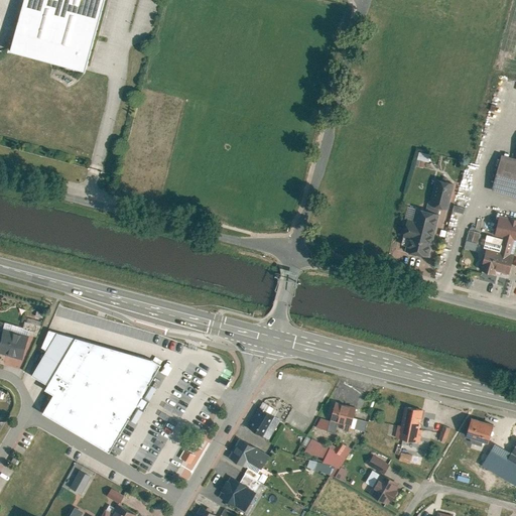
[(86,69),(104,0),(22,0),(10,48),(86,69)]
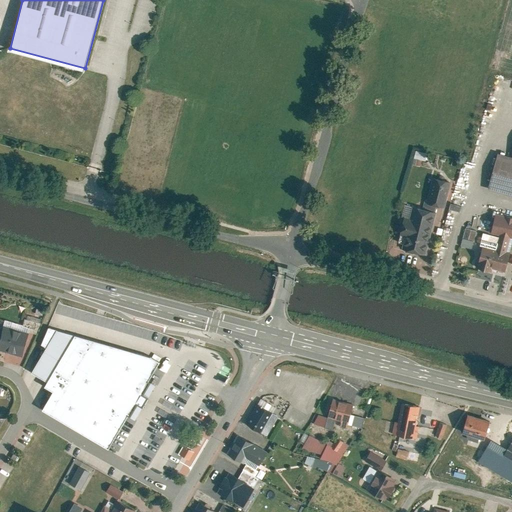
[(145,160),(150,142),(139,139),(134,157),(145,160)]
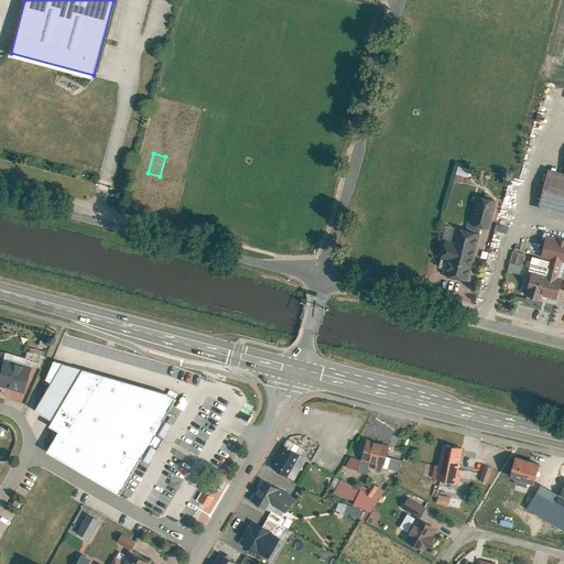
[(456,166),(455,175),(469,175),(469,167),(456,166)]
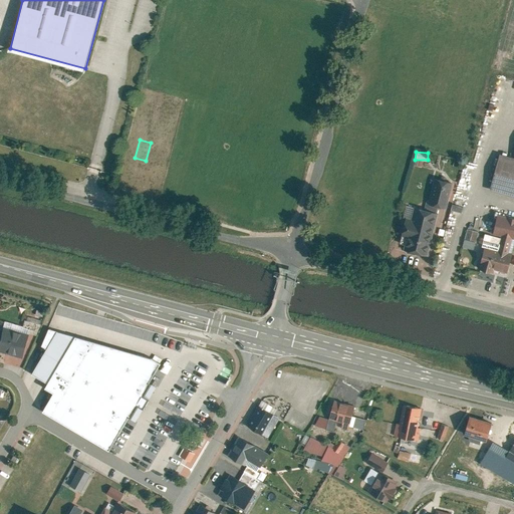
[(513,157),(502,154),(492,189),(513,194),(513,157)]
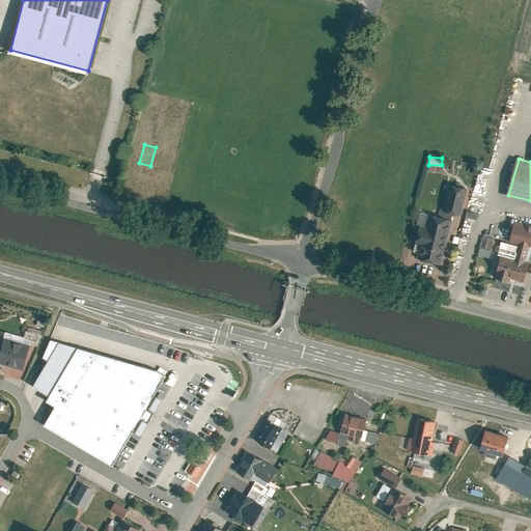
[(468,189),(450,184),(444,208),(454,211),(462,213),(468,189)]
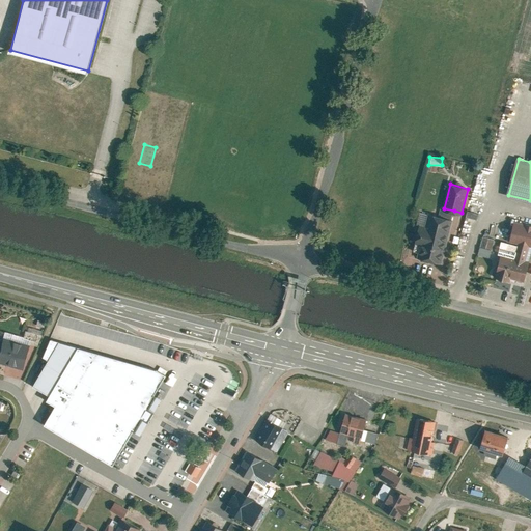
[(423,244),(419,257),(440,262),(454,211),(444,208),(436,205),(435,208),(432,208),(428,224),(430,225),(429,229),(420,226),(416,242),(423,244)]
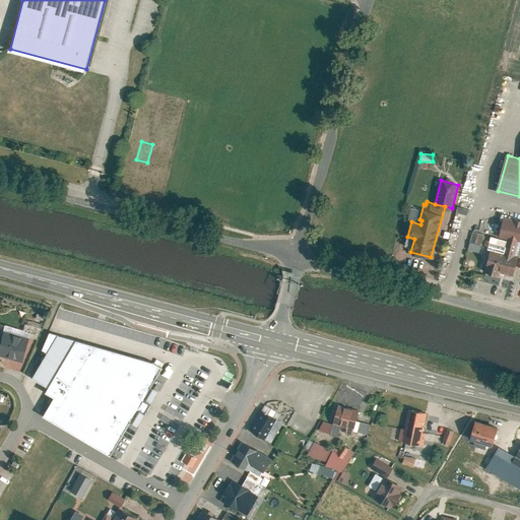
[(519,217),(503,212),(498,234),(511,237),(519,240),(519,239),(519,217)]
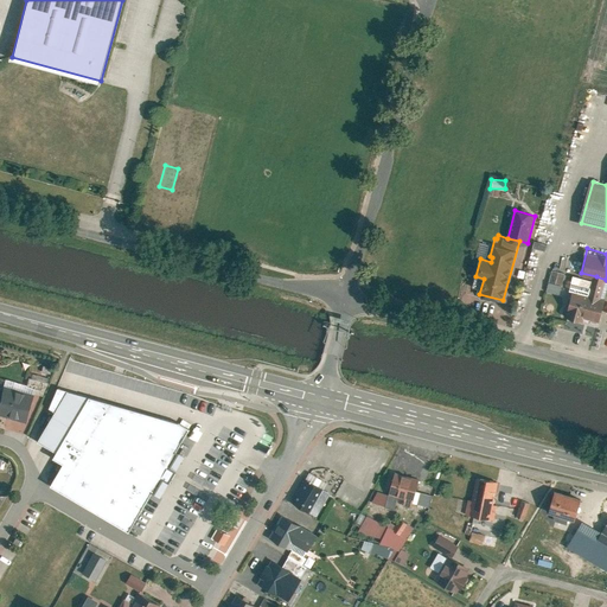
[(566,273),(554,269),(548,289),(561,292),(566,273)]
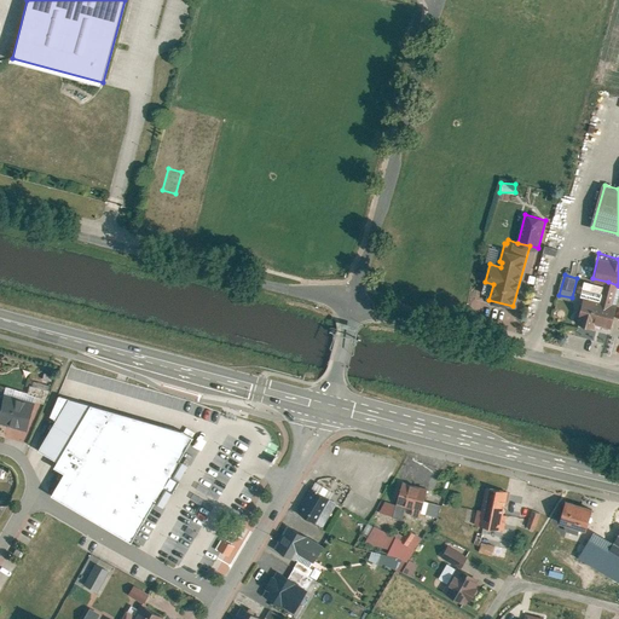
[(607,285),(585,279),(582,294),(603,300),(607,285)]
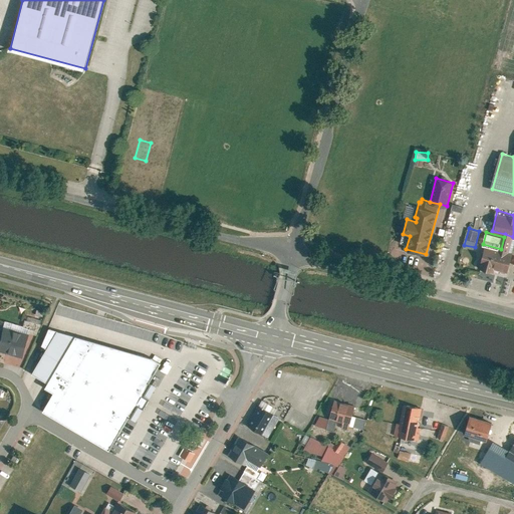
[(501,249),(500,252),(509,254),(513,237),(505,234),(504,237),(501,249)]
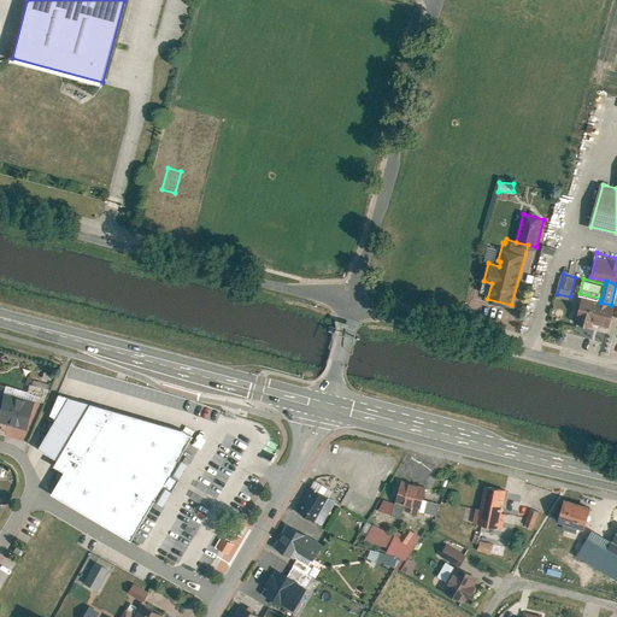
[(583,298),(576,322),(593,327),(594,322),(607,327),(613,306),(611,305),(600,303),(583,298)]
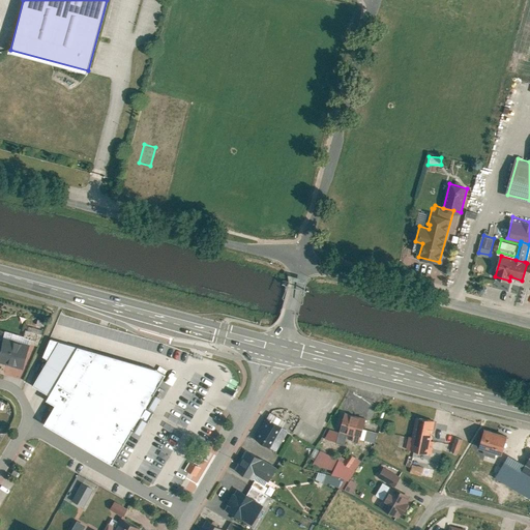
[(0,345),(0,360),(23,367),(29,344),(2,336),(0,345)]
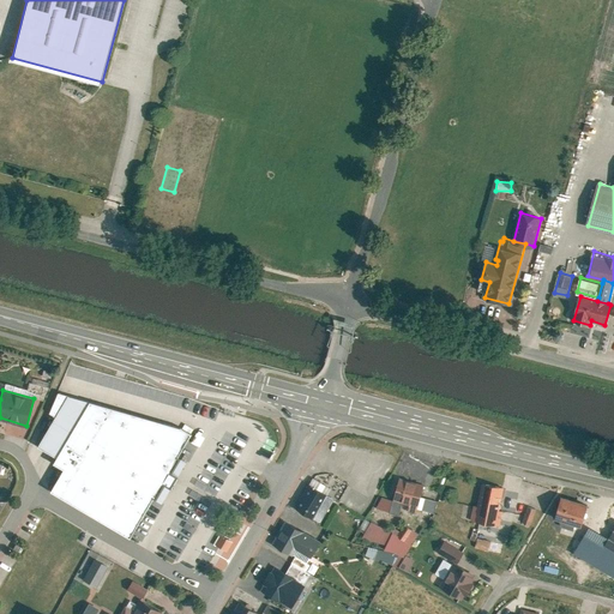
[(190,431),(58,391),(50,413),(56,417),(38,446),(56,459),(54,467),(64,474),(53,492),(132,540),(190,431)]
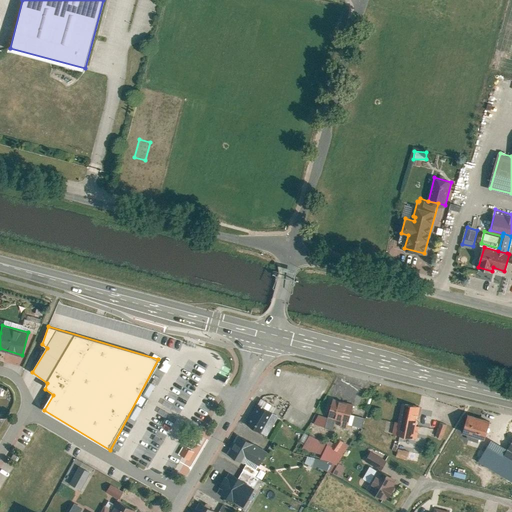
[(329,422),(350,427),(354,407),(334,402),(329,422)]
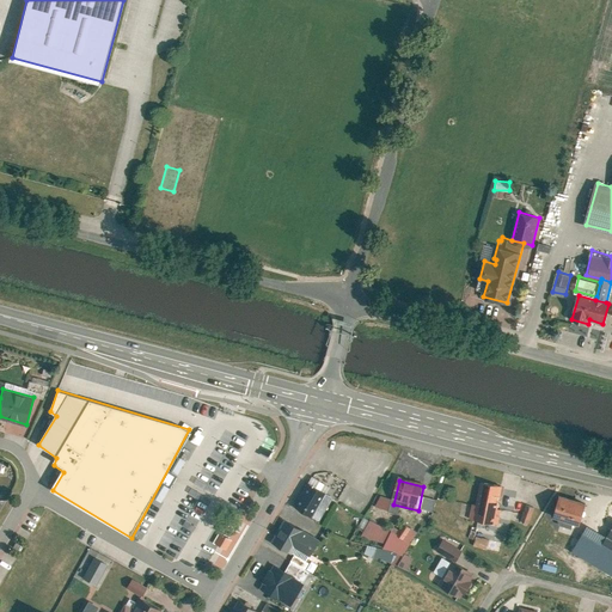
[(475,519),(501,524),(508,485),(482,481),(475,519)]
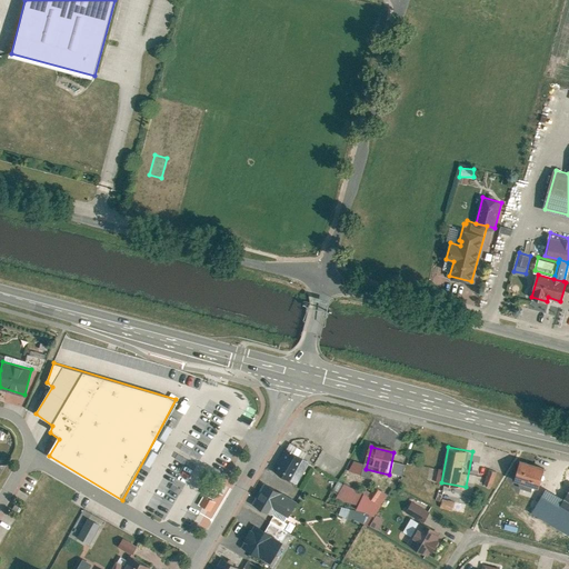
[(272,472),(296,487),(311,463),(288,448),(272,472)]
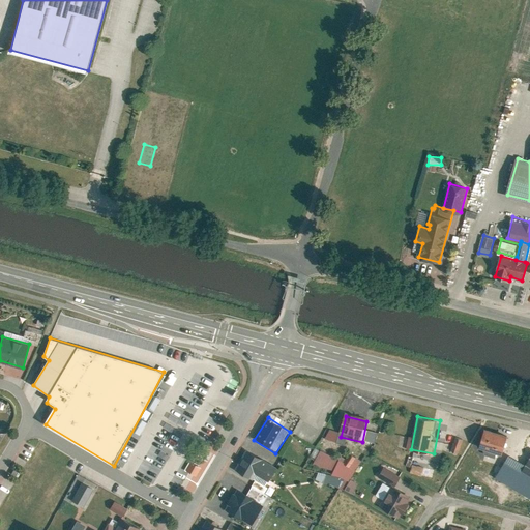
[(508,435),(486,429),(479,448),(502,454),(508,435)]
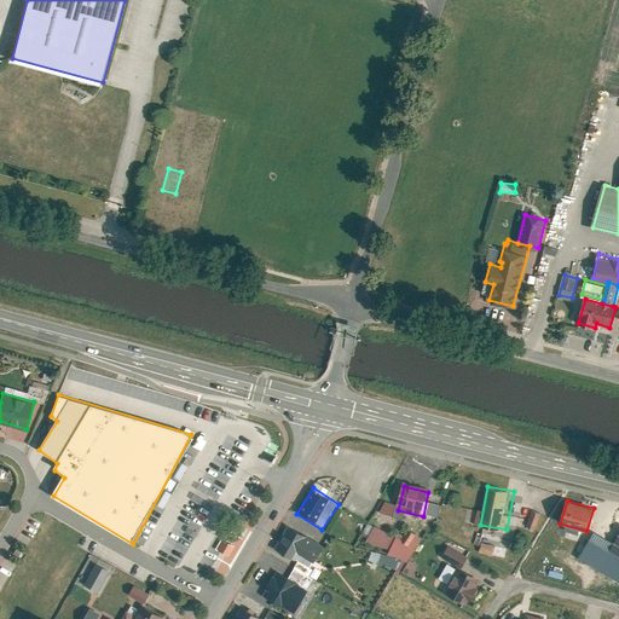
[(533,530),(541,513),(534,510),(527,527),(533,530)]
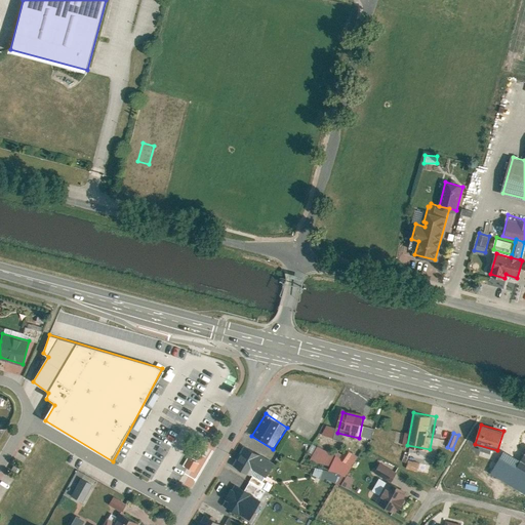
[(236,460),(266,480),(276,463),(246,444),(236,460)]
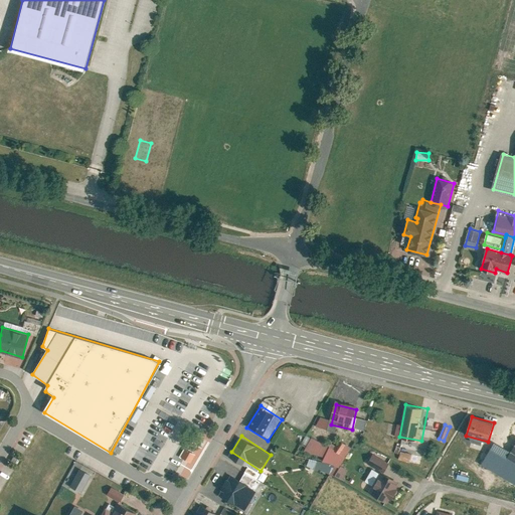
[(323,458),(339,467),(351,446),(335,437),(323,458)]
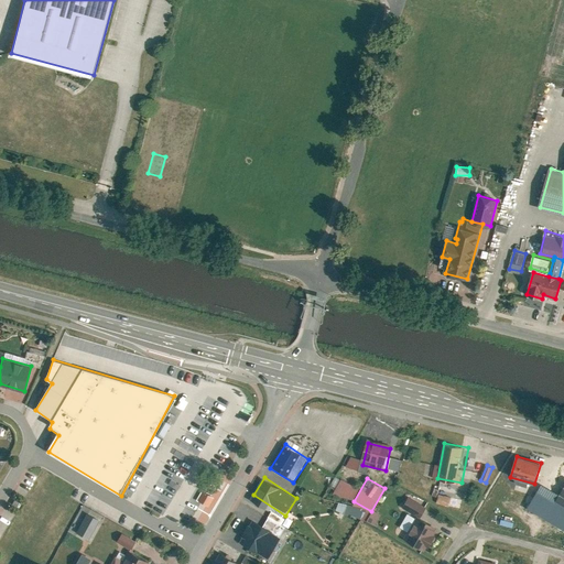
[(563,484),(559,495),(541,485),(527,510),(563,530),(563,484)]
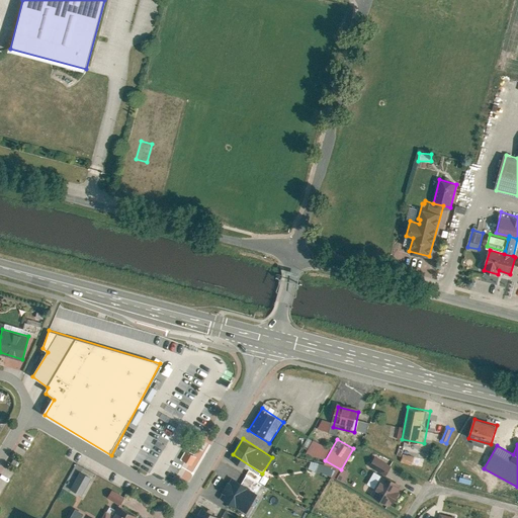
[(184,450),(180,458),(190,464),(195,456),(184,450)]
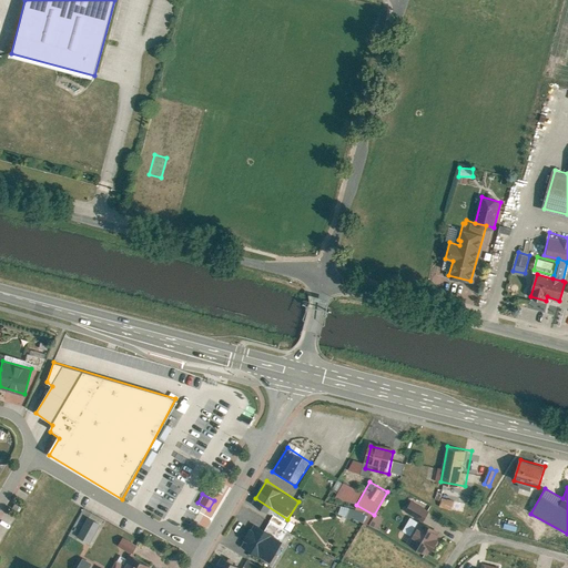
[(438,505),(450,509),(453,500),(442,496),(438,505)]
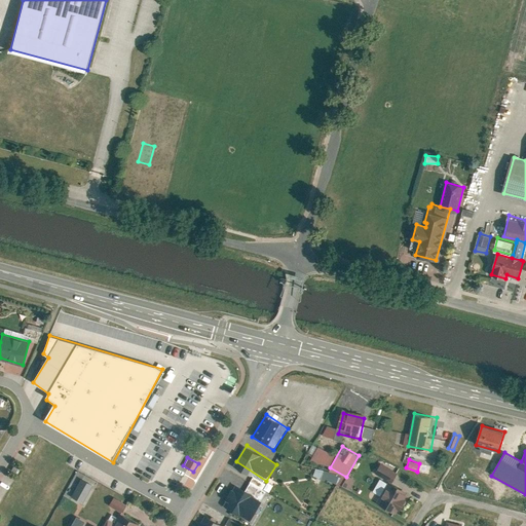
[(373,473),(391,481),(397,471),(378,462),(373,473)]
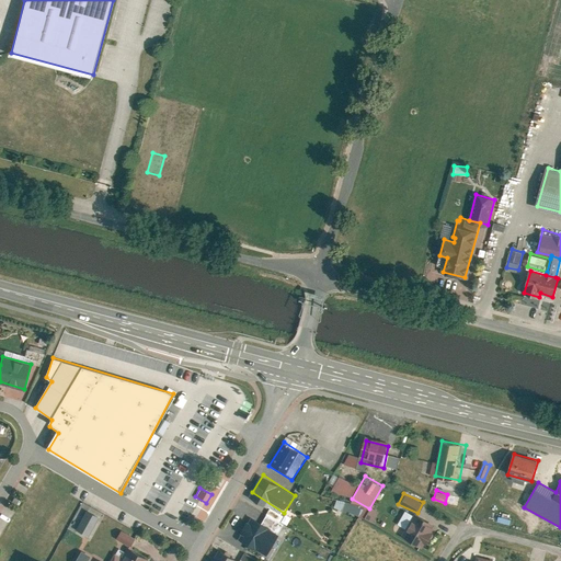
[(201,501),(194,515),(202,518),(207,510),(204,507),(206,503),(201,501)]
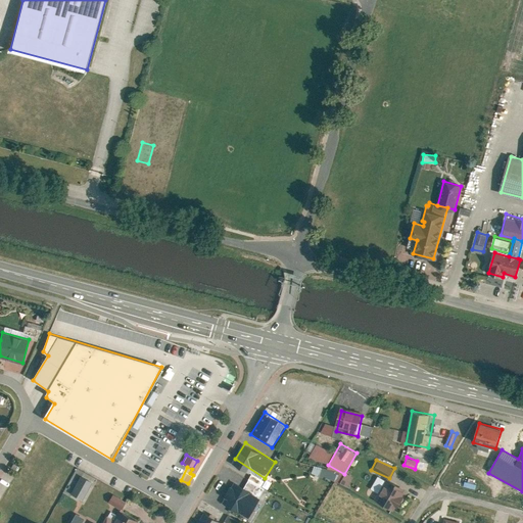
[(72,492),(83,497),(91,480),(81,475),(72,492)]
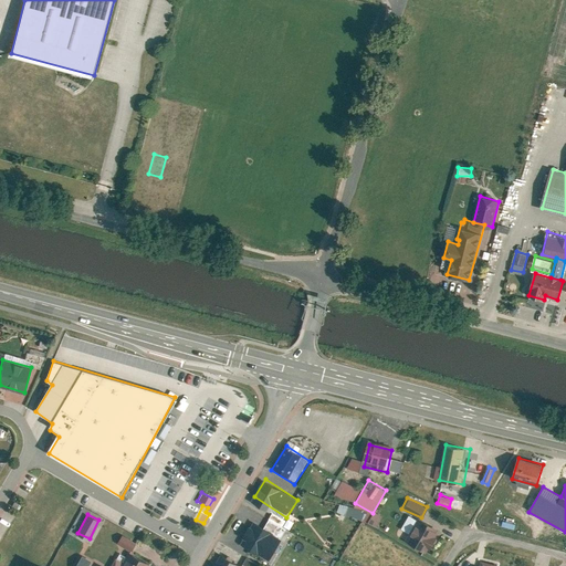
[(410,544),(428,554),(440,531),(421,521),(410,544)]
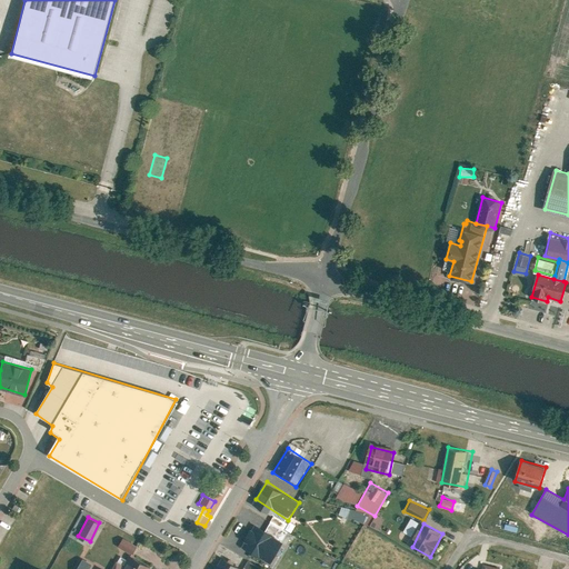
[(240,546),(269,565),(282,543),(253,525),(240,546)]
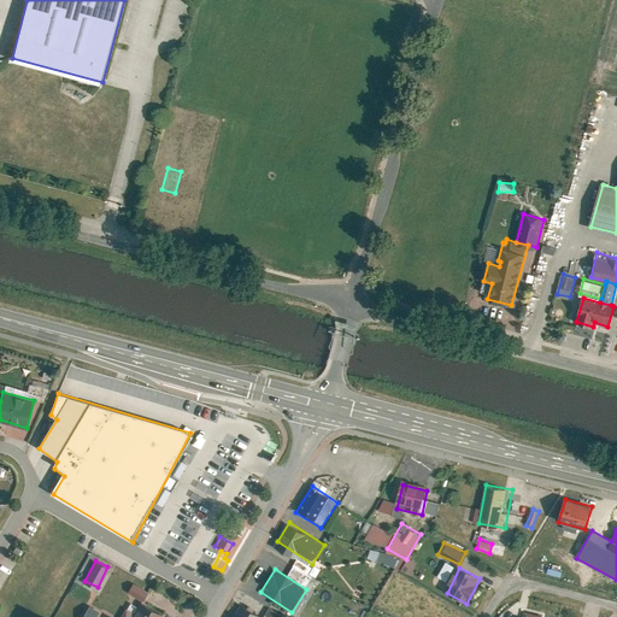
[(133,592),(146,599),(150,592),(135,586),(133,592)]
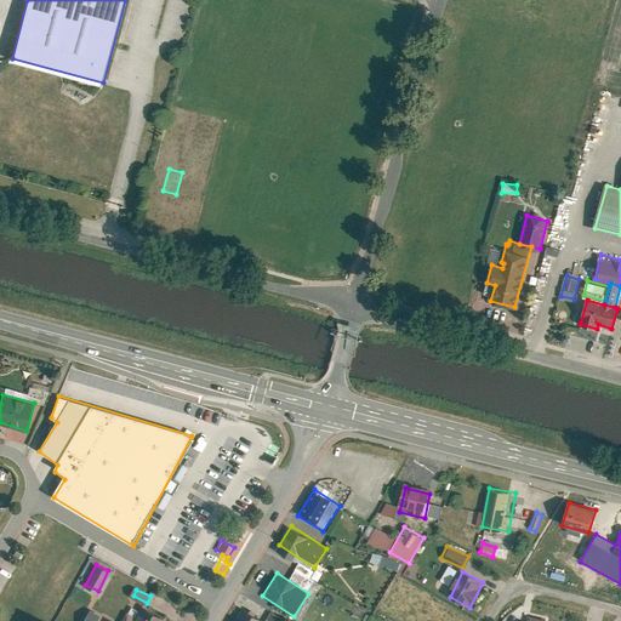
[(232,620),(265,620),(266,620),(243,605),(232,620)]
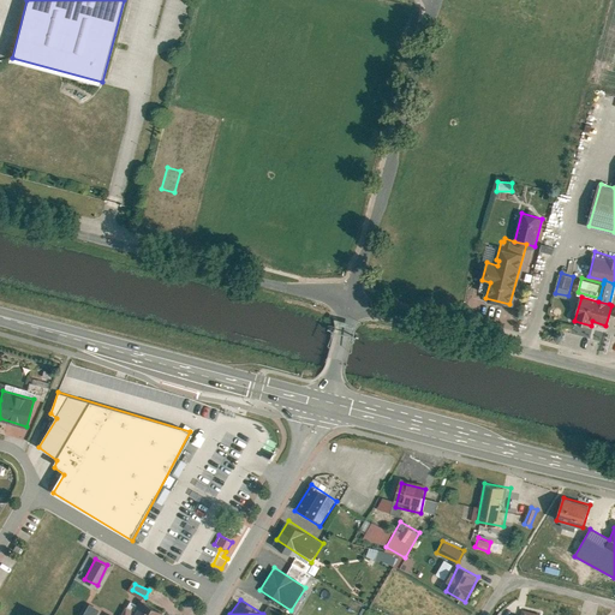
[(139,614),(160,614),(163,609),(147,602),(139,614)]
